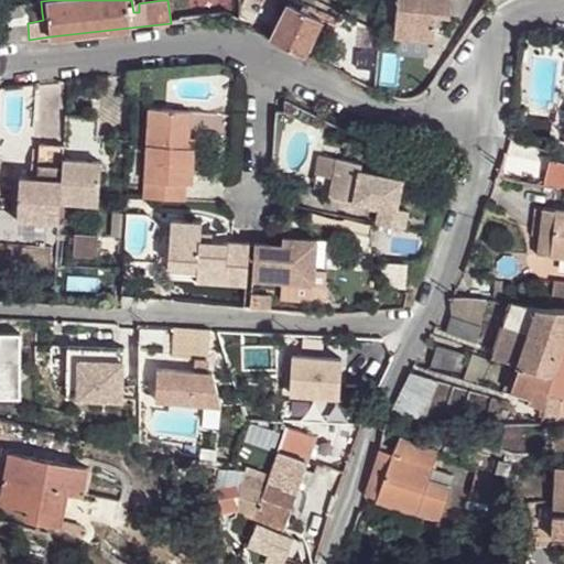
[(296,0),(289,0),(288,1),(305,10),(307,6),(296,0)]
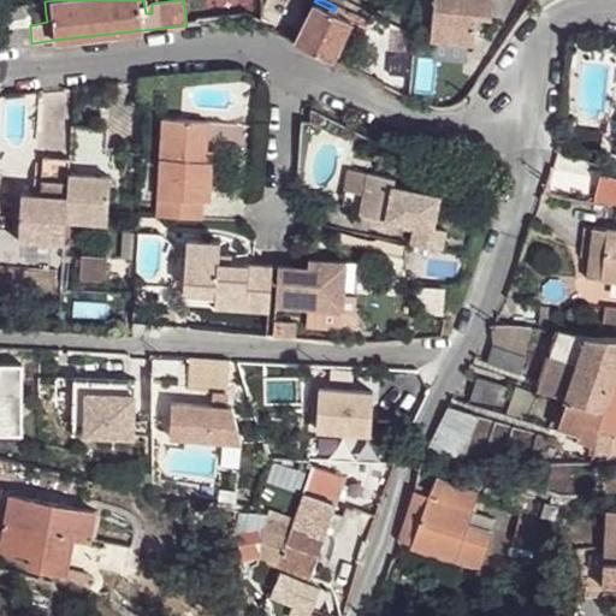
[(489,15),(493,15),(495,0),(434,0),(432,40),(436,40),(467,42),(474,42),(475,27),(478,13),(489,15)]
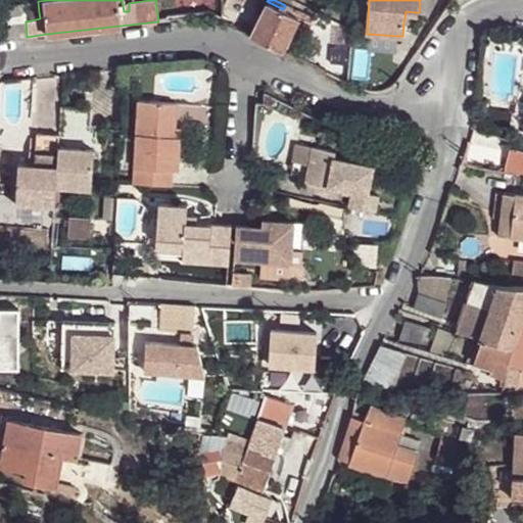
[(256,21),(250,35),(280,50),(296,16),(283,9),(267,1),(256,21)]
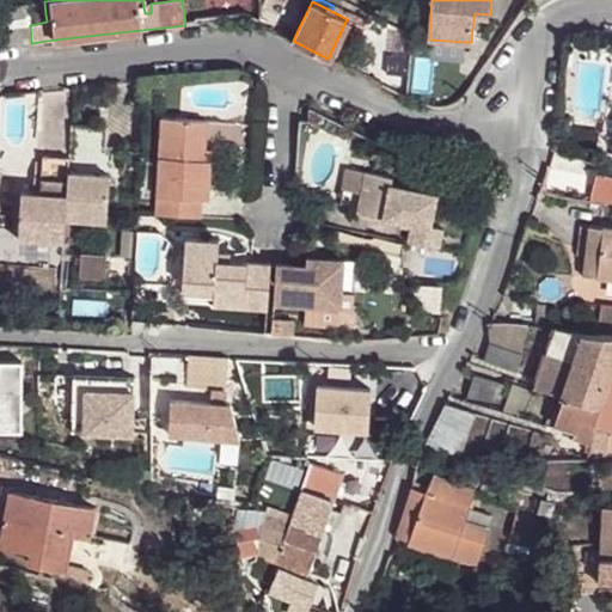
[(0,47),(2,47),(31,43),(30,25),(29,17),(46,14),(44,2),(0,7),(0,13),(1,19),(0,18),(0,47)]
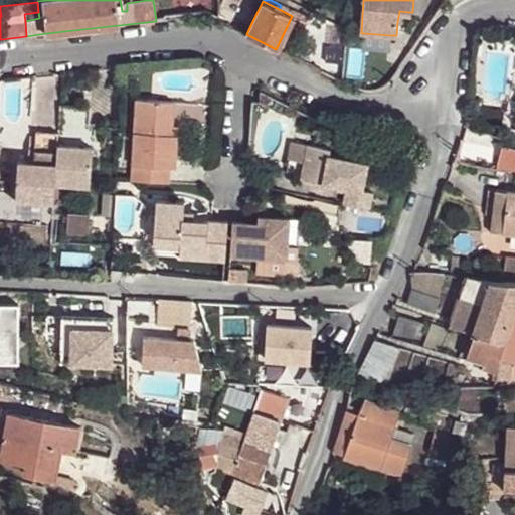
[(399,11),(397,22),(407,23),(408,12),(399,11)]
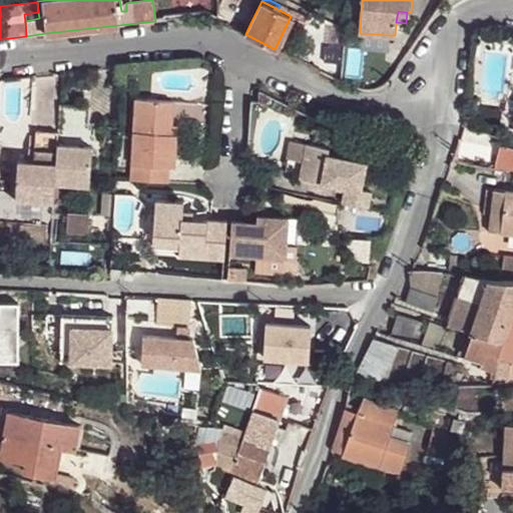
[(341,65),(344,29),(328,22),(322,62),(341,65)]
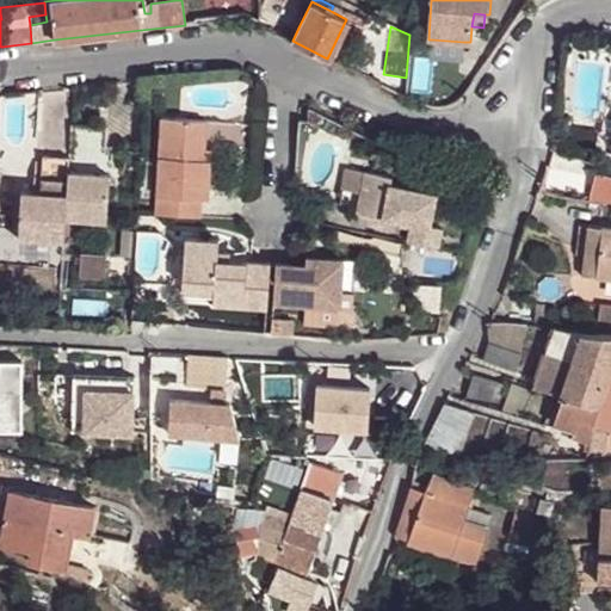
[(463,42),(432,39),(431,56),(461,59),(463,42)]
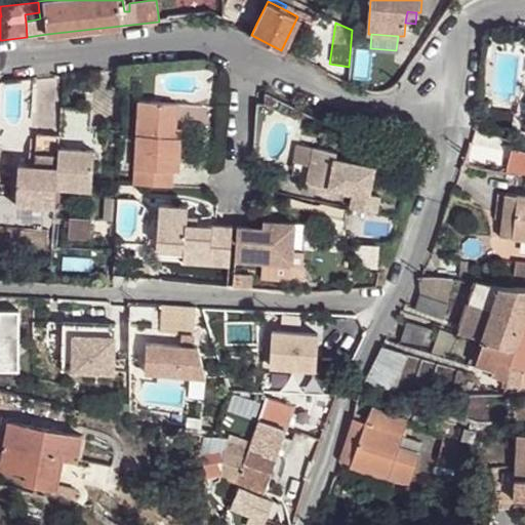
[(515,123),(524,124),(524,86),(521,86),(515,123)]
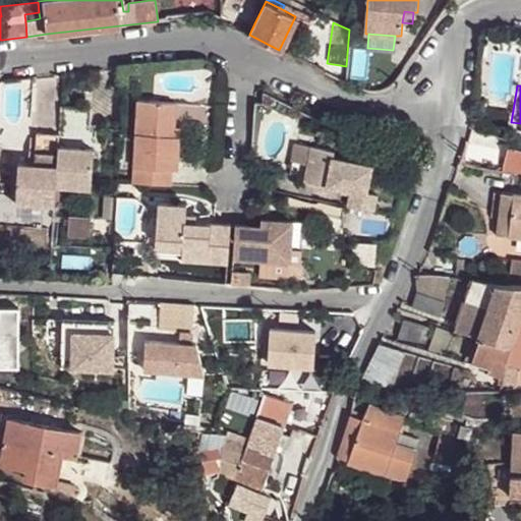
[(134,100),(130,184),(168,186),(169,170),(175,170),(176,137),(171,136),(172,127),(173,103),(134,100)]
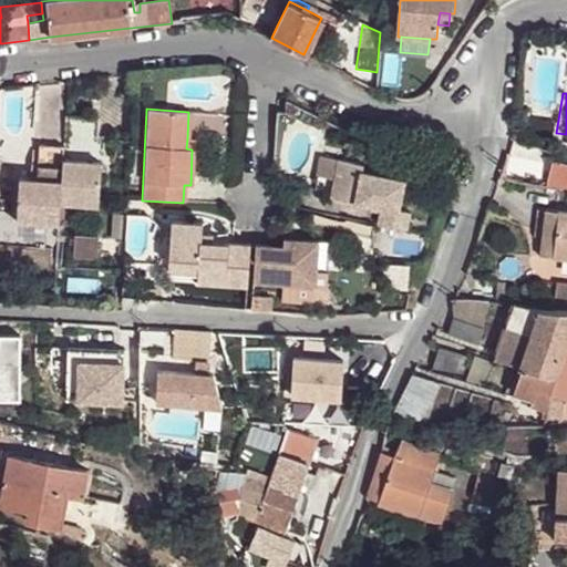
[(99,117),(65,115),(63,145),(59,203),(98,206),(103,138),(98,138),(99,117)]
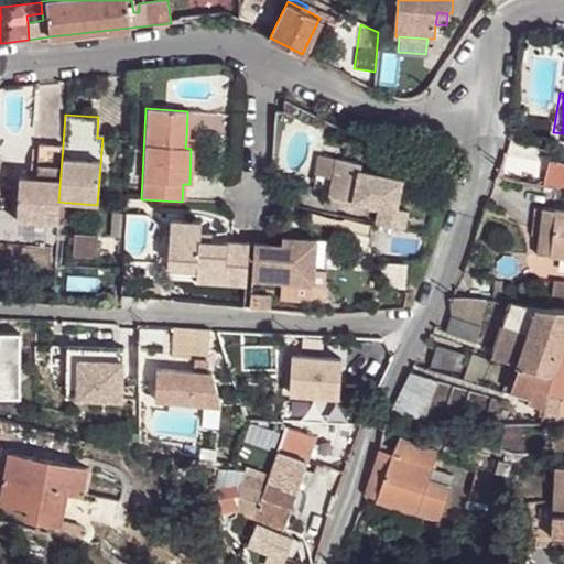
[(15,219),(57,223),(58,202),(63,144),(39,142),(36,175),(19,174),(15,219)]
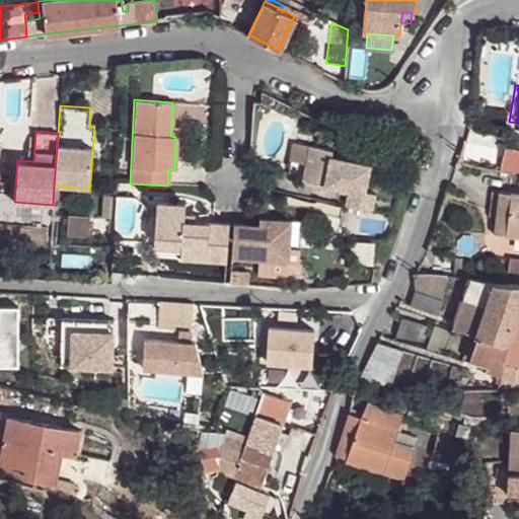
[(312,147),(295,143),(291,162),(309,164),(312,147)]
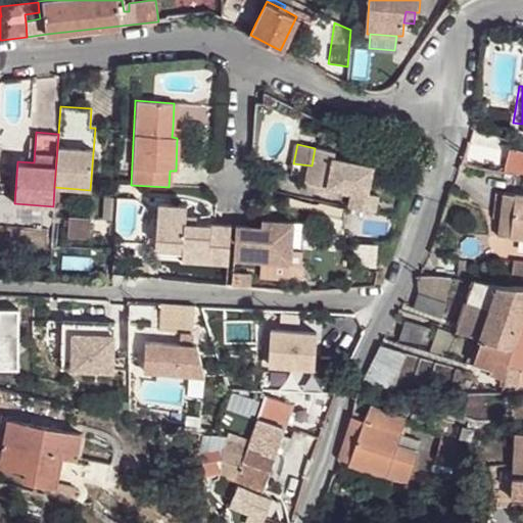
[(381,195),(370,194),(375,164),(335,157),(336,151),(315,148),(312,165),(308,183),(353,191),(351,206),(378,212),(381,195)]
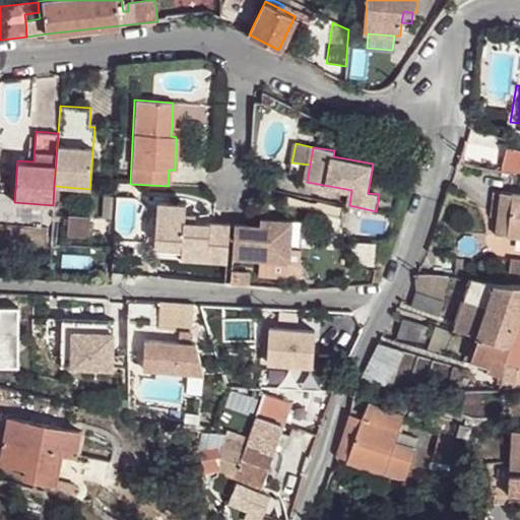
[(500,171),(503,154),(486,152),(463,147),(457,164),(480,167),(480,168),(500,171)]
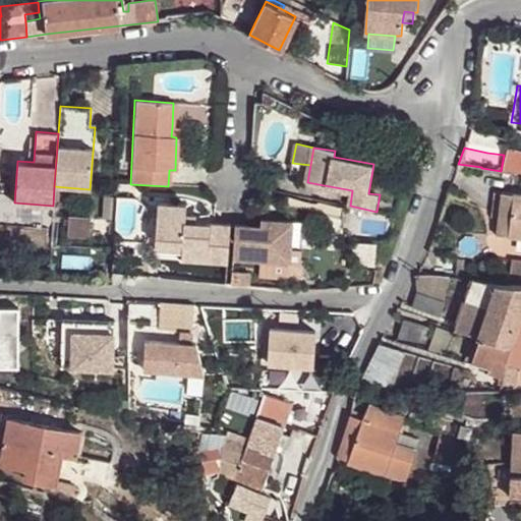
[(518,157),(504,155),(501,171),(516,173),(518,157)]
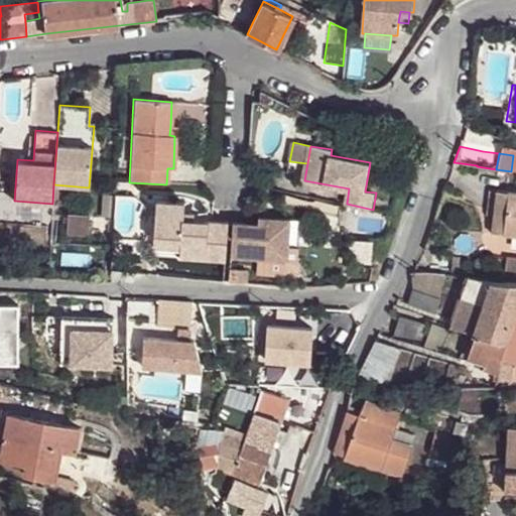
[(515,192),(497,191),(492,235),(515,237),(515,192)]
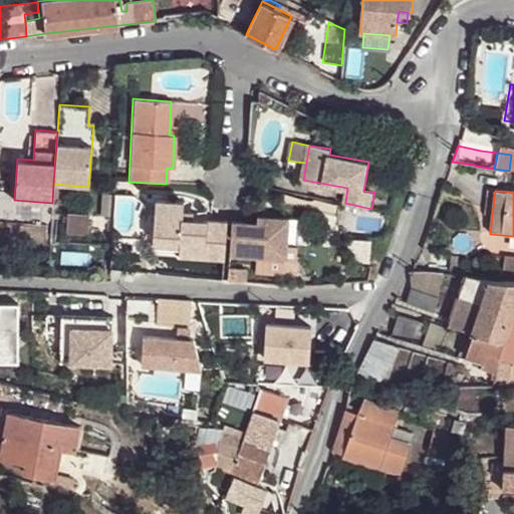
[(153,200),(152,239),(178,240),(177,249),(177,256),(221,259),(223,221),(190,219),(179,218),(180,212),(180,202),(153,200)]
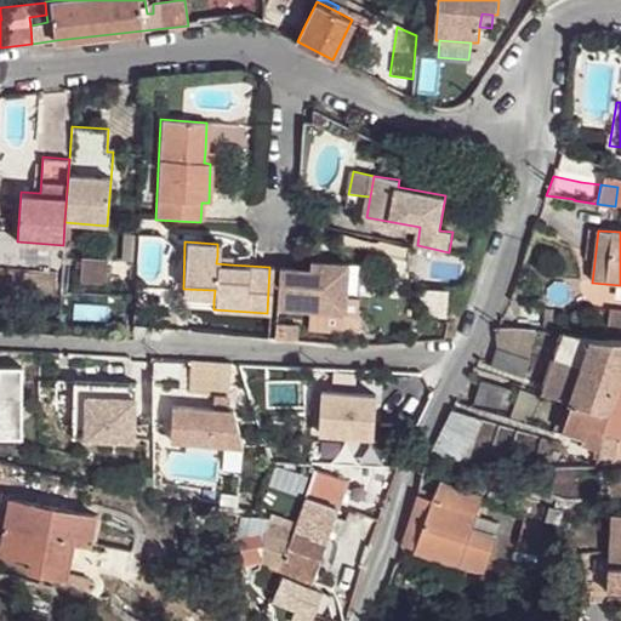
[(119,285),(132,285),(134,255),(120,255),(119,285)]
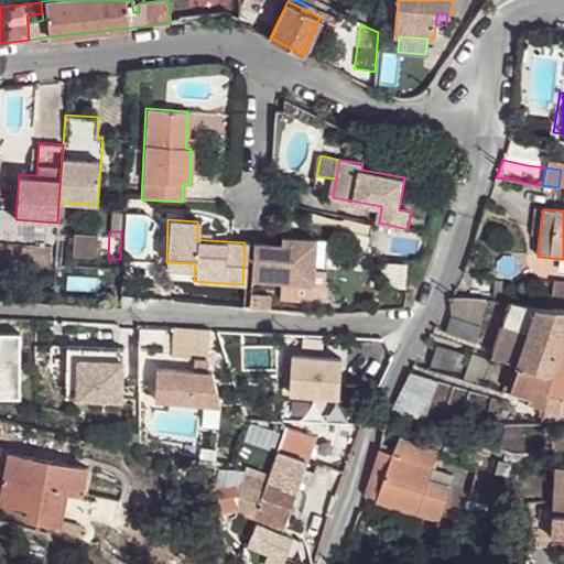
[(251,241),(248,279),(310,283),(313,237),(280,235),(279,243),(251,241)]
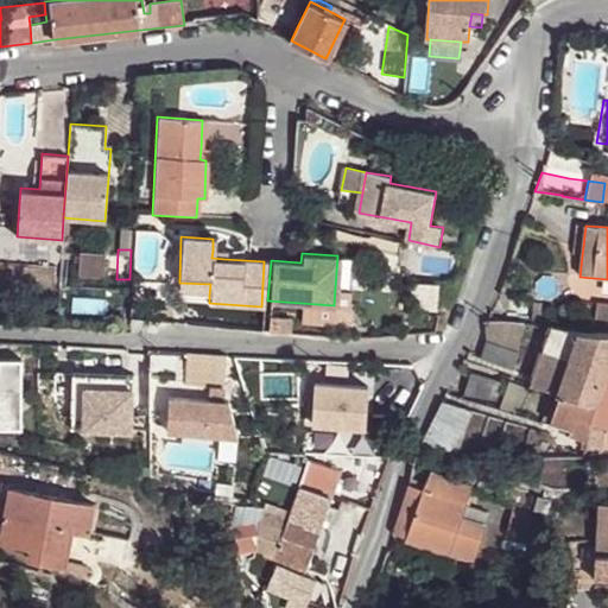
[(102,255),(77,254),(75,277),(101,278),(102,255)]
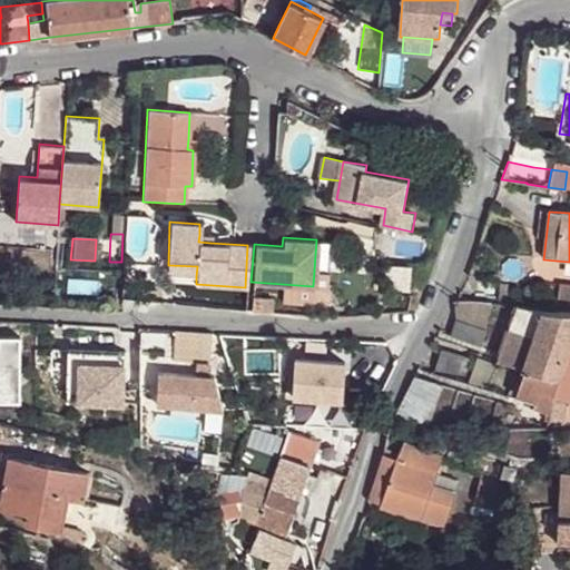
[(389,264),(386,287),(411,290),(413,265),(389,264)]
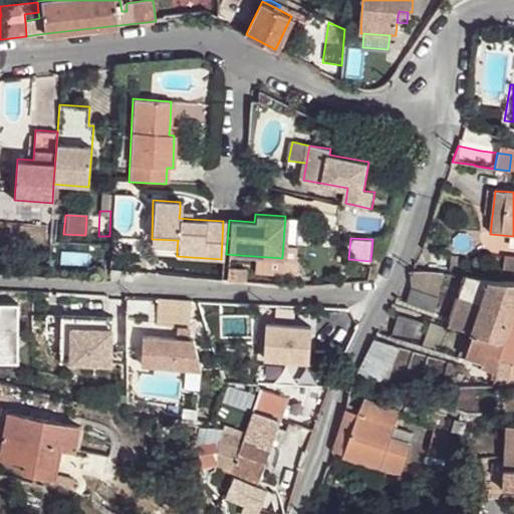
[(178,240),(152,239),(151,247),(177,249),(178,240)]
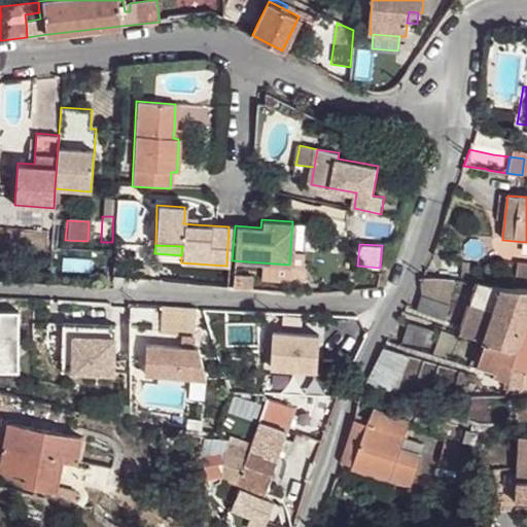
[(463,281),(471,282),(473,262),(465,261),(463,281)]
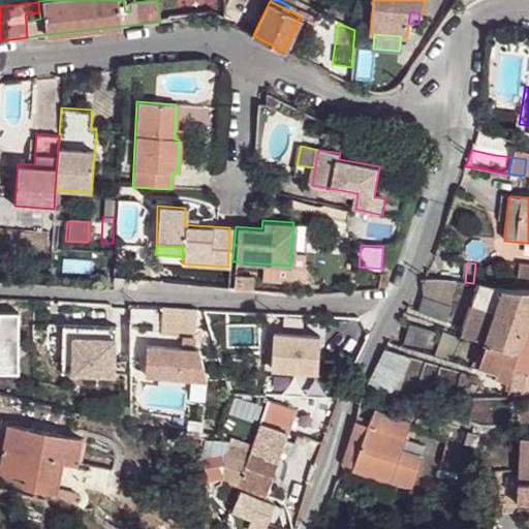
[(528,267),(519,267),(518,286),(528,287),(528,267)]
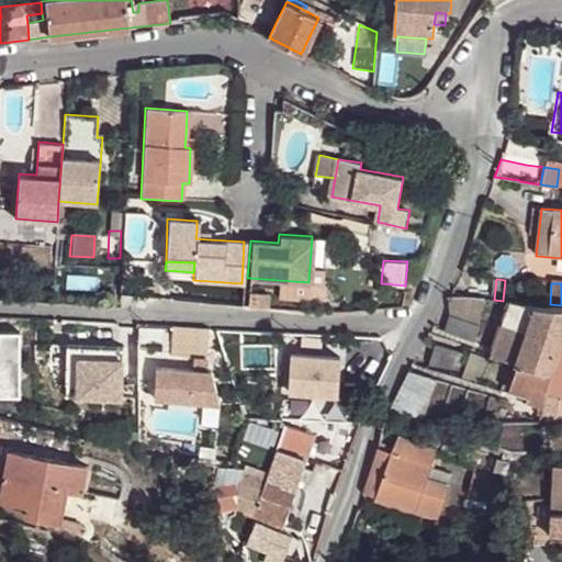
[(271,293),(250,291),(249,306),(270,307),(271,293)]
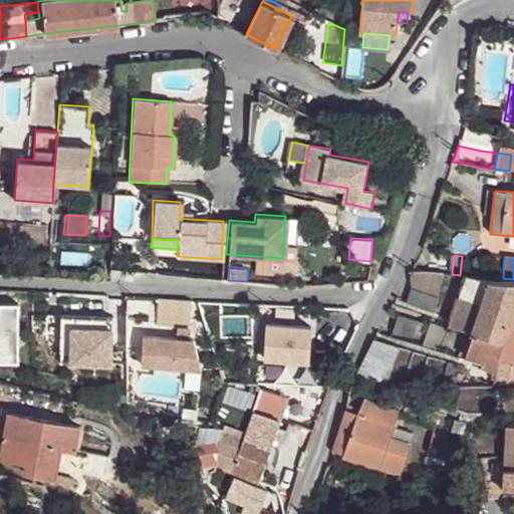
[(413,289),(408,303),(434,312),(438,298),(441,286),(444,278),(424,271),(417,290),(413,289)]
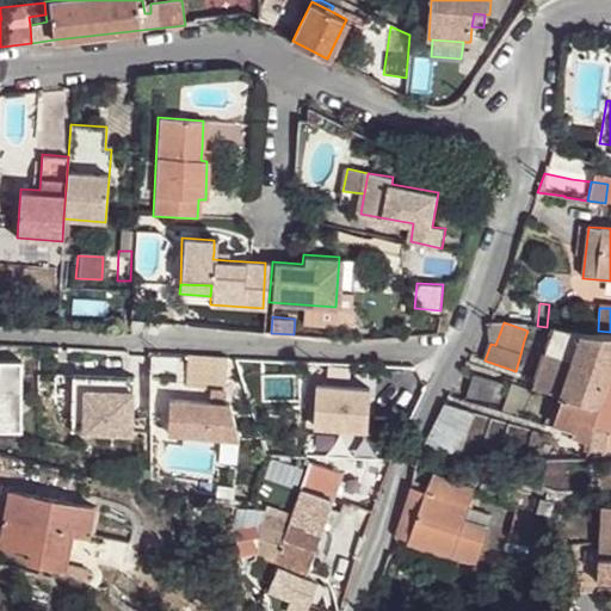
[(579,333),(557,327),(538,381),(561,389),(559,395),(563,396),(555,424),(576,430),(579,420),(586,423),(586,421),(596,424),(608,388),(610,389),(610,334),(581,332),(579,333)]
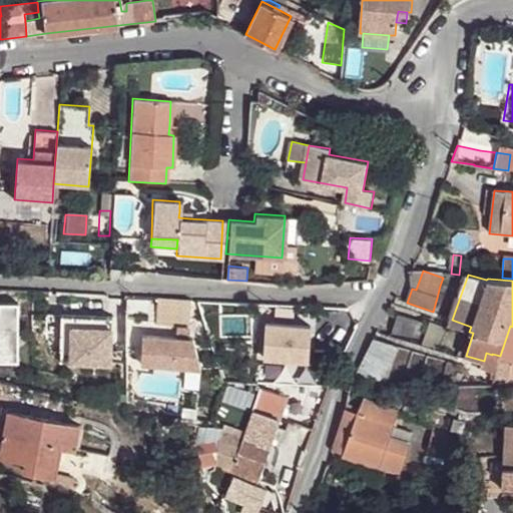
[(0,298),(0,330),(17,330),(18,299),(0,298)]
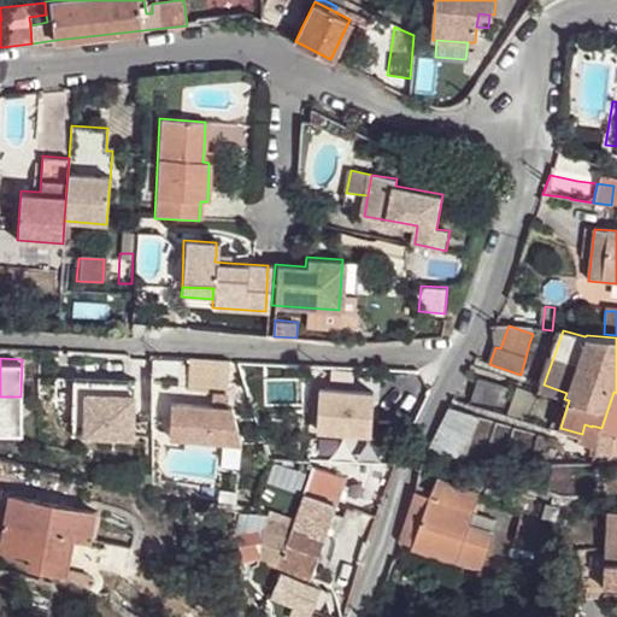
[(228,360),(189,358),(187,389),(227,393),(228,360)]
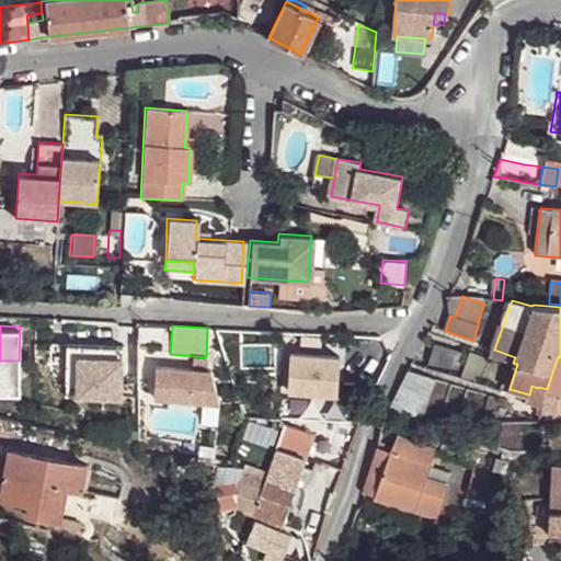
[(434,343),(430,362),(459,370),(465,353),(434,343)]
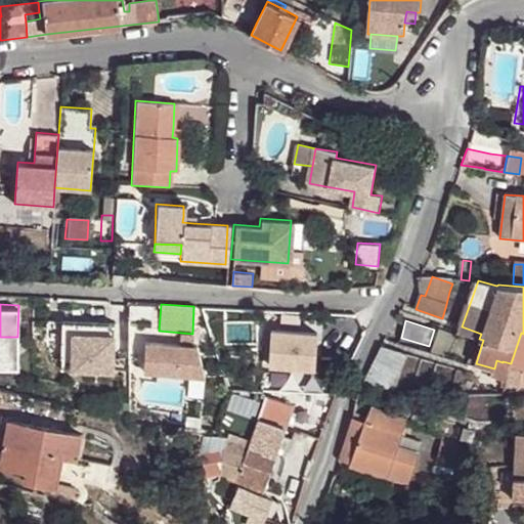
[(63,372),(115,373),(115,322),(63,322),(63,372)]
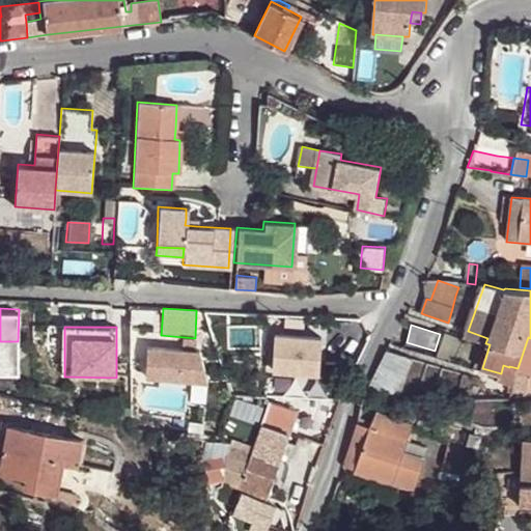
[(487,338),(468,331),(465,341),(484,347),(485,343),(487,338)]
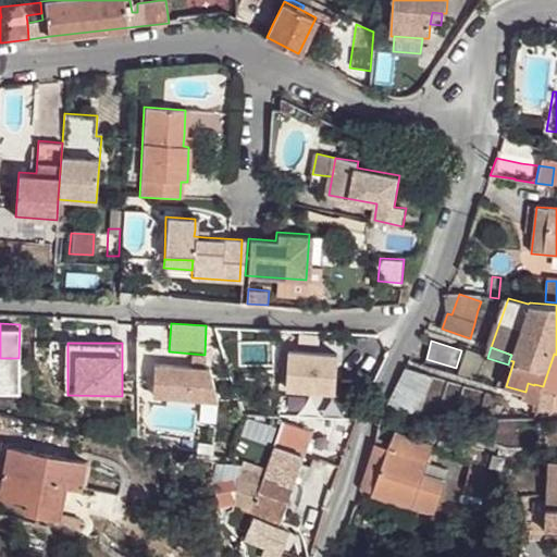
[(285,392),(336,392),(336,348),(285,348),(285,392)]
